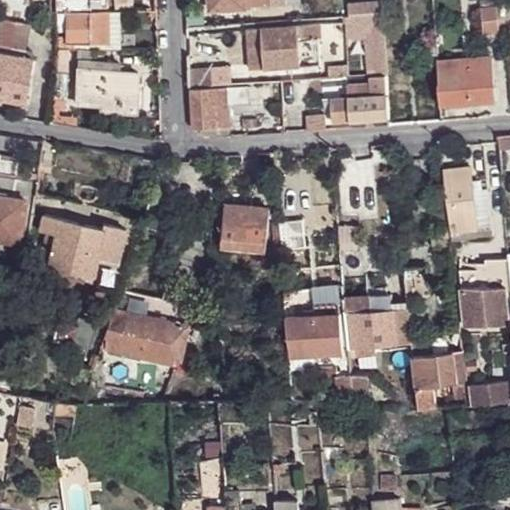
[(64,7),(64,0),(53,0),(54,13),(64,12),(64,7)]
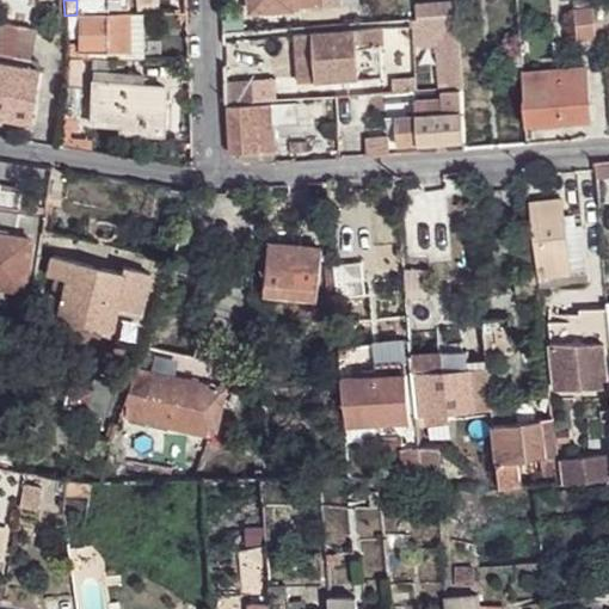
[(250,0),(251,11),(324,6),(323,0),(250,0)]
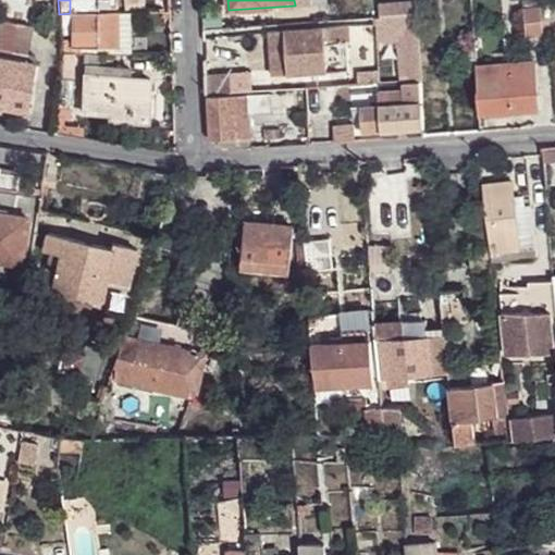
[(523,21),(541,21),(540,5),(522,7),(523,21)]
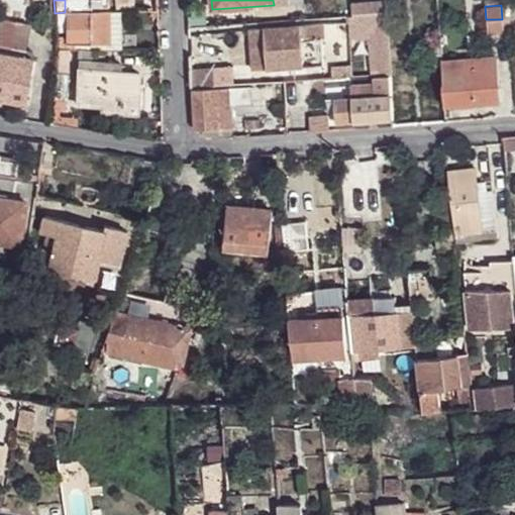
[(106,44),(106,50),(119,50),(119,35),(120,11),(106,12),(106,26),(106,44)]
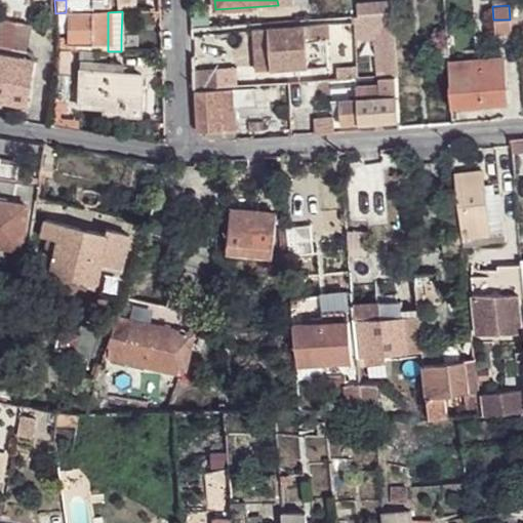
[(132,11),(124,11),(124,19),(132,19),(132,11)]
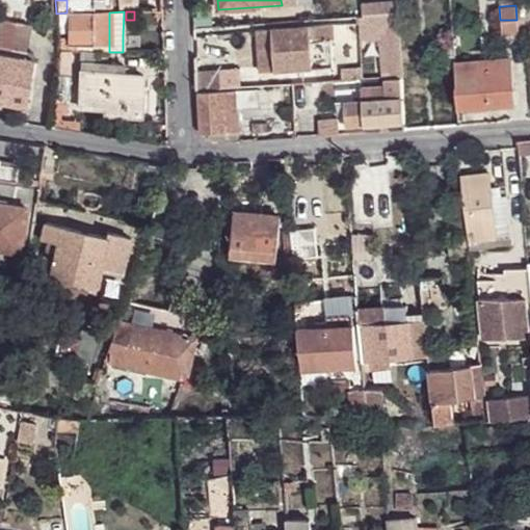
[(99,12),(69,12),(69,37),(64,38),(63,46),(109,46),(109,27),(100,26),(99,12)]
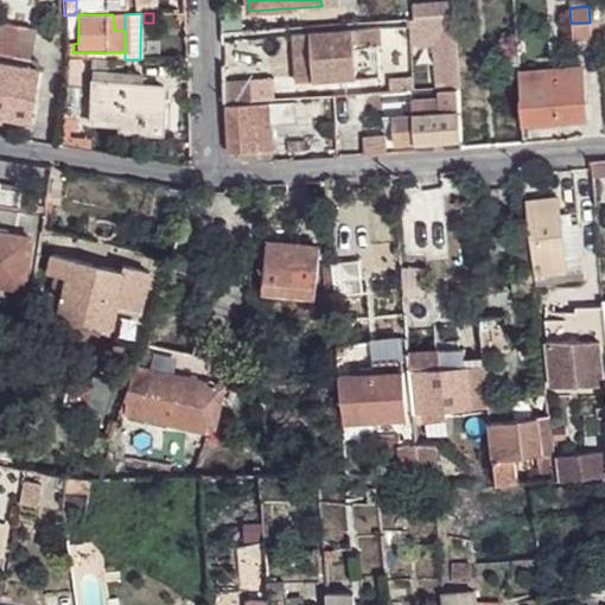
[(125,14),(113,14),(114,30),(125,31),(125,14)]
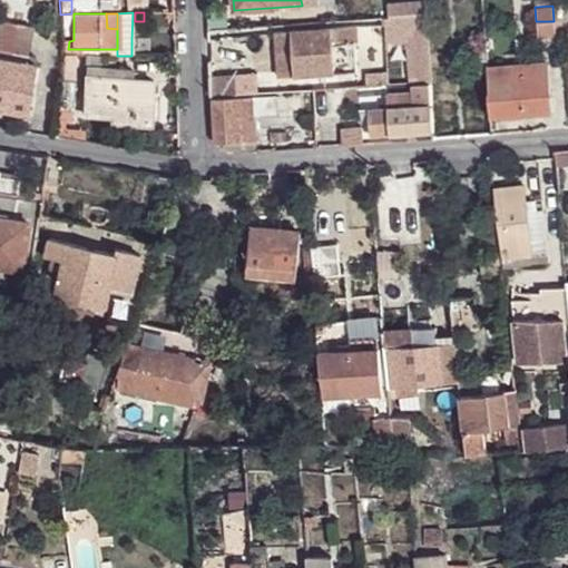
[(424,16),(383,19),(384,29),(408,28),(412,71),(428,71),(424,16)]
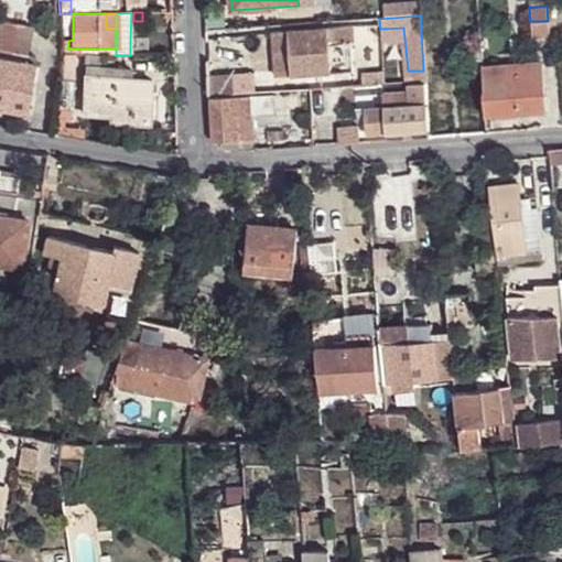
[(0,57),(11,60),(25,63),(32,26),(0,20),(0,57)]
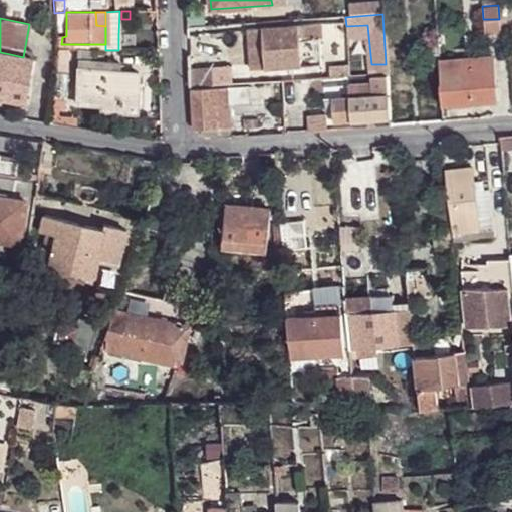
[(500,31),(499,19),(483,19),(484,33),(500,31)]
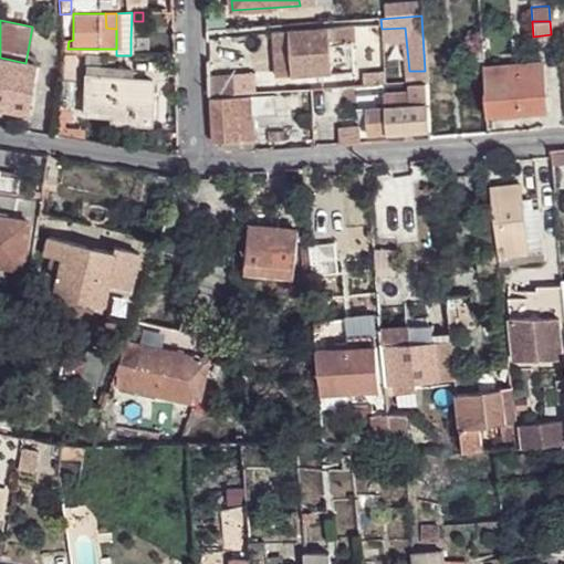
[(288,31),(291,74),(356,70),(353,27),(288,31)]
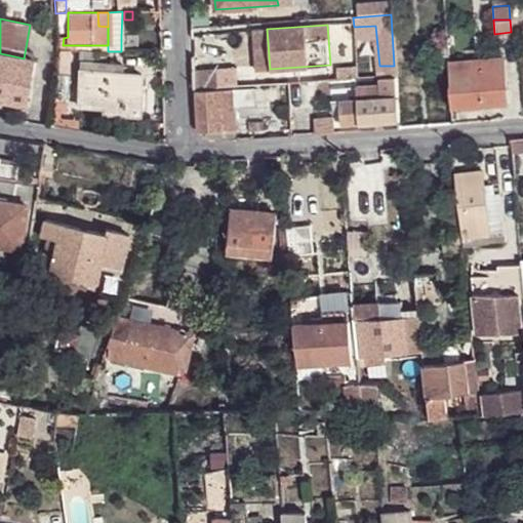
[(270,69),(267,29),(250,30),(252,70),(270,69)]
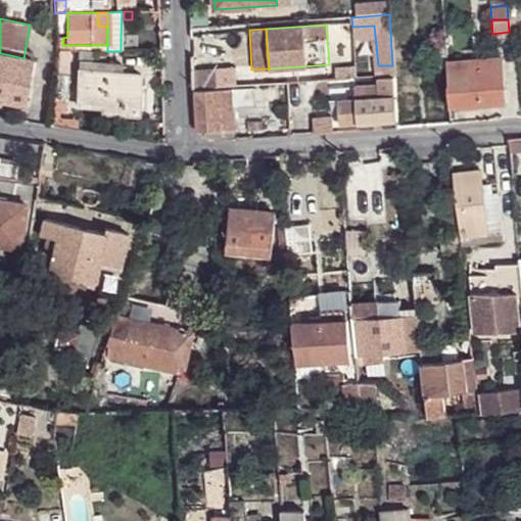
[(63,37),(55,38),(56,51),(107,51),(107,45),(62,45),(63,38),(63,37)]
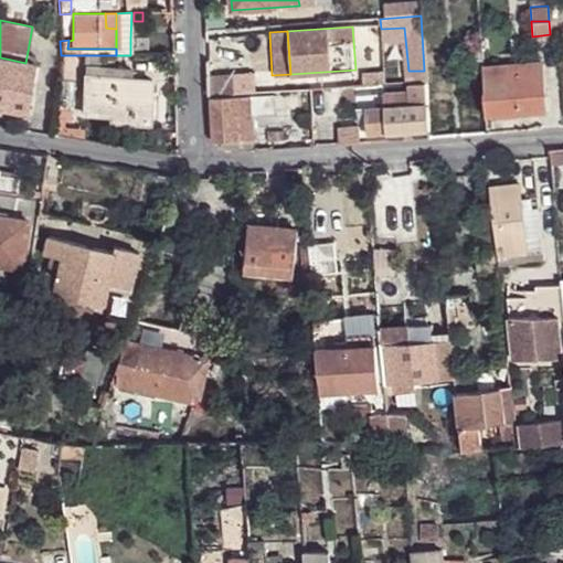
[(0,112),(1,112),(11,60),(0,57),(0,112)]
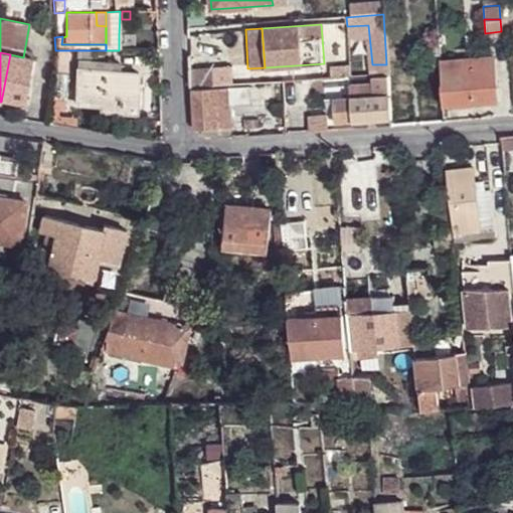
[(10,54),(1,102),(24,106),(32,58),(23,57),(10,54)]
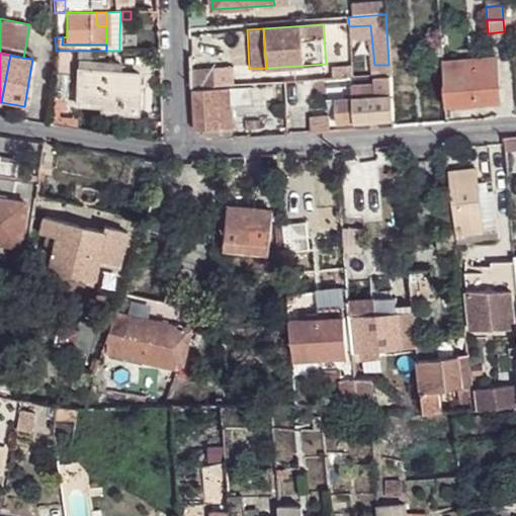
[(54,73),(65,74),(65,58),(55,57),(54,73)]
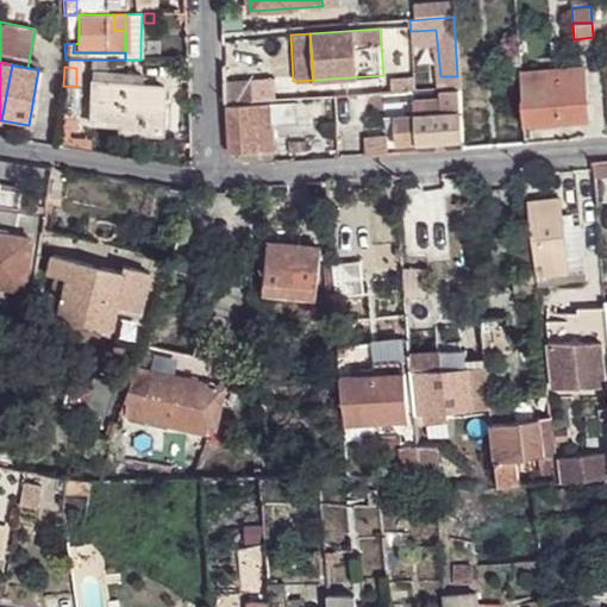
[(524,127),(588,123),(583,70),(519,74),(524,127)]
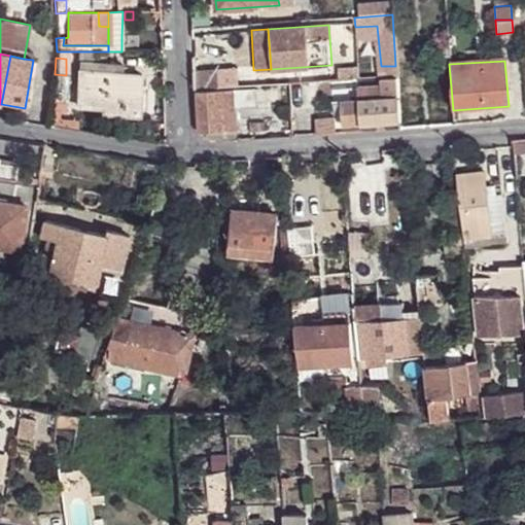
[(123,64),(77,62),(76,107),(102,109),(102,113),(139,115),(139,89),(140,74),(135,73),(121,73),(123,64)]
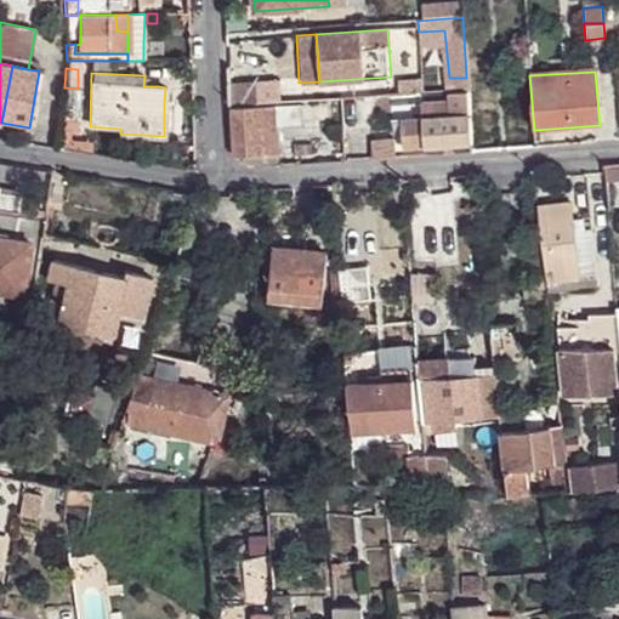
[(78,89),(64,87),(62,121),(75,121),(78,89)]
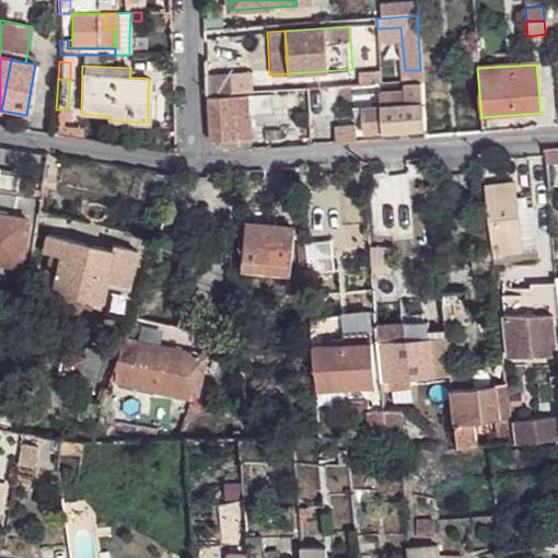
[(423,129),(421,84),(405,84),(404,91),(405,105),(380,107),(360,108),(361,134),(423,129)]
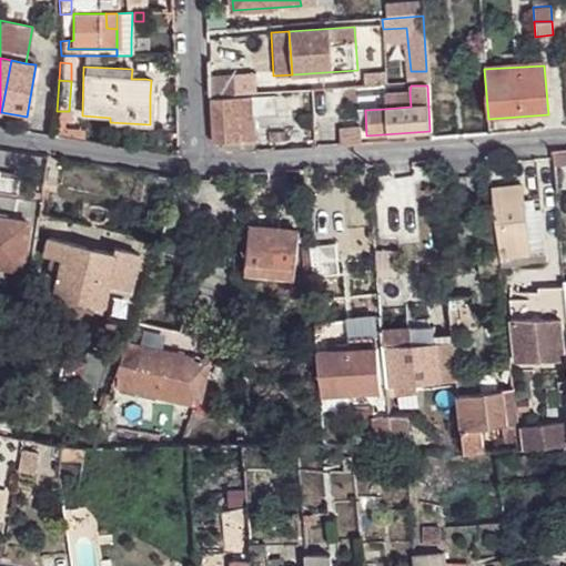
[(411,107),(410,92),(384,94),(385,109),(411,107)]
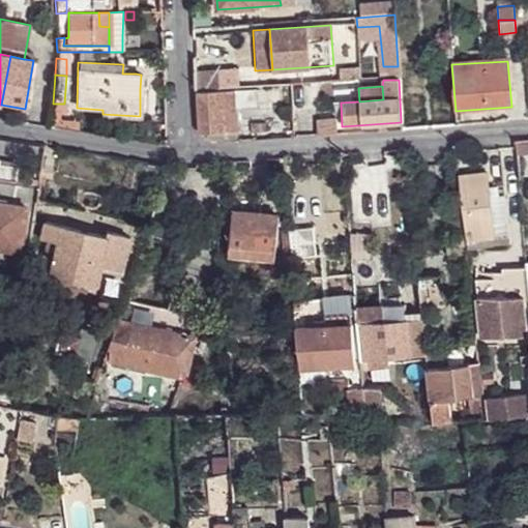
[(140,89),(140,116),(147,117),(148,90),(140,89)]
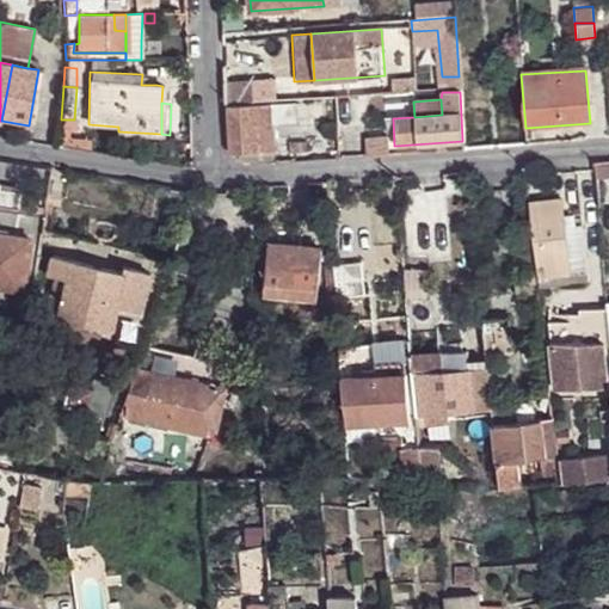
[(295,103),(271,104),(272,127),(296,125),(295,103)]
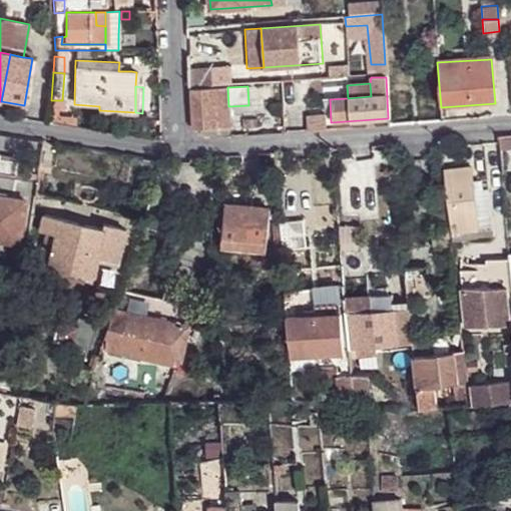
[(227,87),(190,90),(192,130),(192,131),(200,130),(200,135),(202,137),(230,136),(229,128),(214,128),(213,106),(228,106),(227,87)]
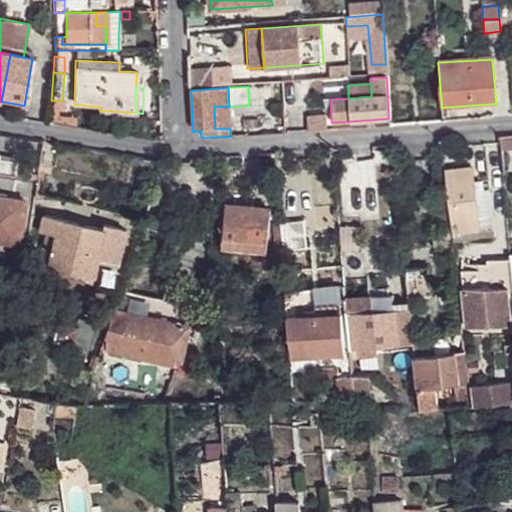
[(49,123),(57,117),(57,109),(61,110),(62,100),(51,100),(49,123)]
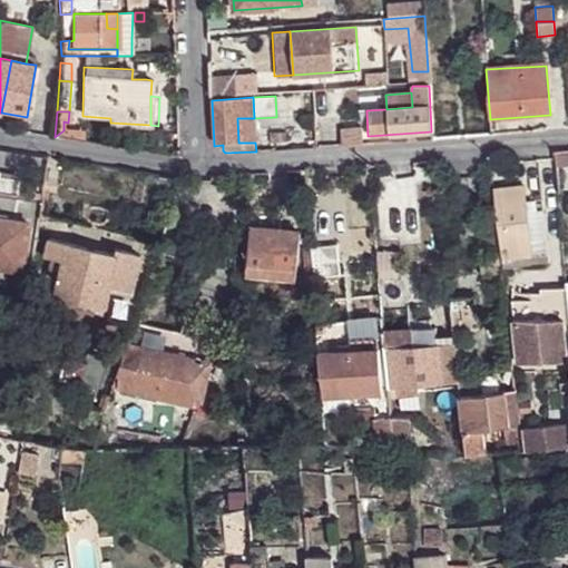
[(238,143),(255,143),(254,118),(237,118),(238,143)]
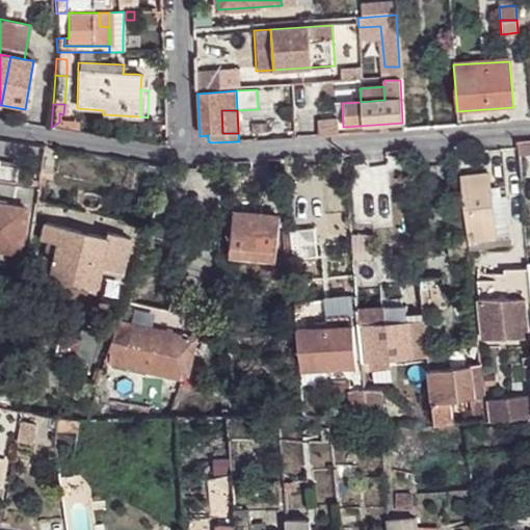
[(59,122),(51,128),(75,132),(76,125),(59,122)]
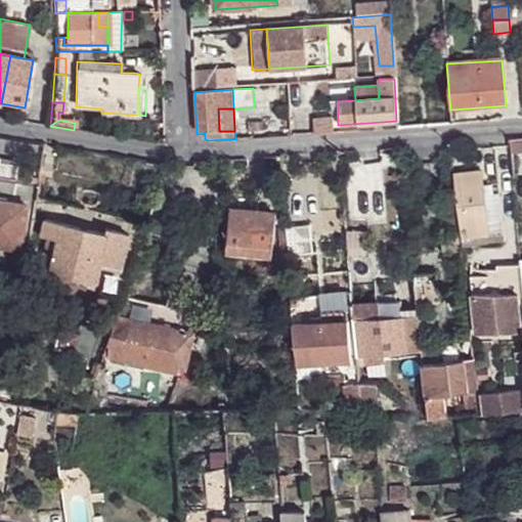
[(314,134),(332,133),(331,121),(313,122),(314,134)]
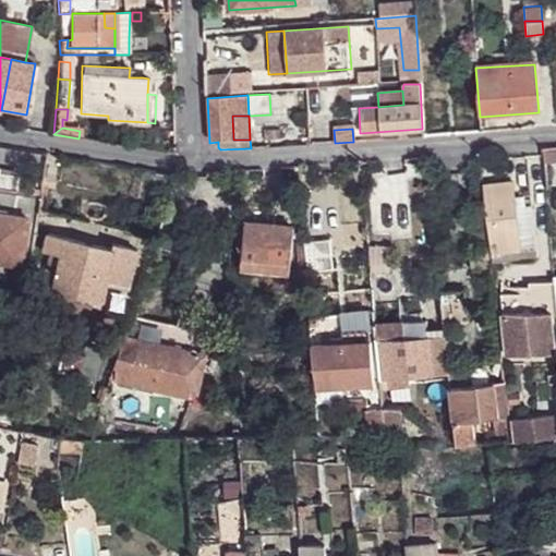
[(555,149),(542,152),(543,164),(555,162),(555,149)]
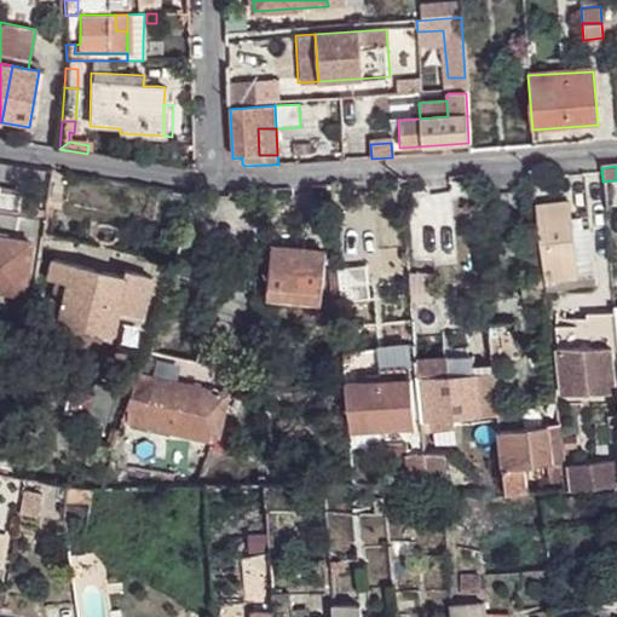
[(0,292),(19,295),(27,243),(38,244),(41,219),(15,215),(18,196),(0,192),(0,292)]
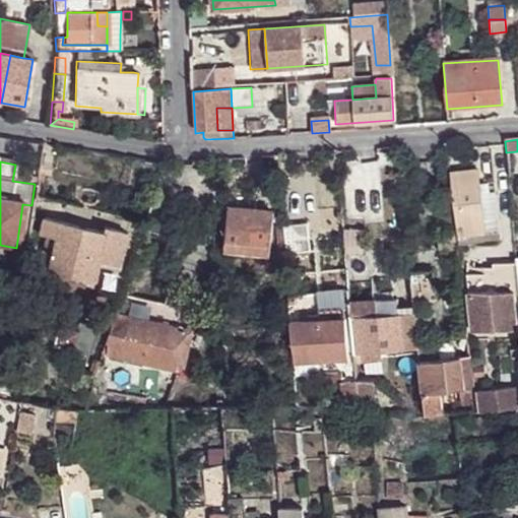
[(477,172),(449,175),(455,235),(483,232),(483,231),(478,185),(477,172)]
